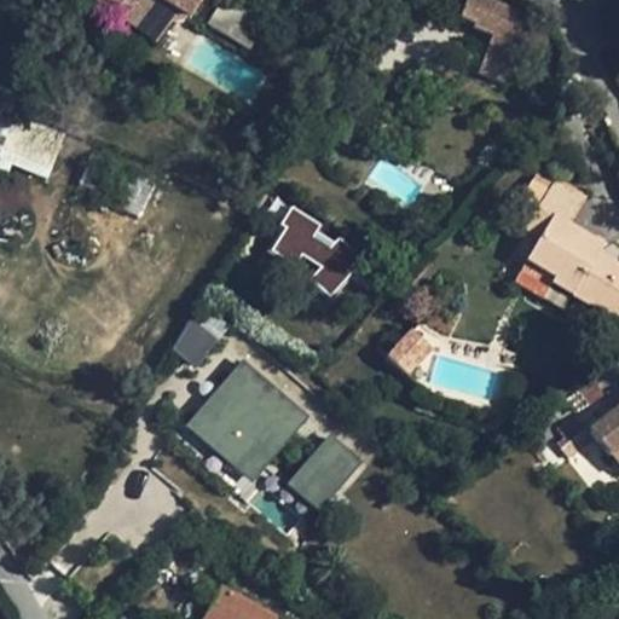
[(96,0),(106,4),(108,10),(109,12),(137,32),(154,9),(160,1),(174,12),(187,19),(201,0),(96,0)]
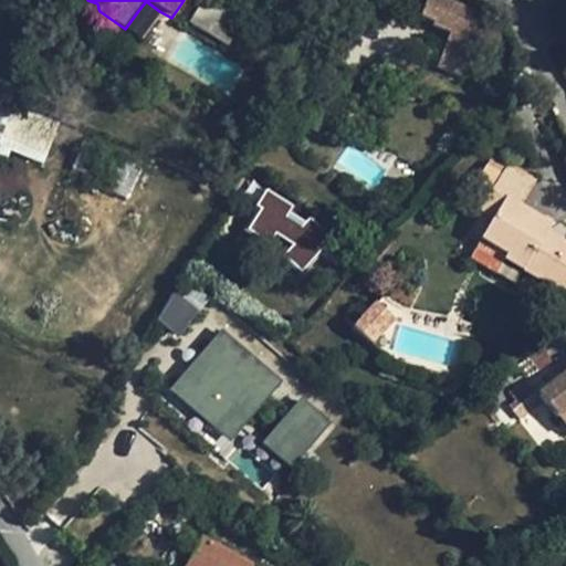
[(201,0),(192,25),(217,35),(227,10),(202,0),(201,0)]
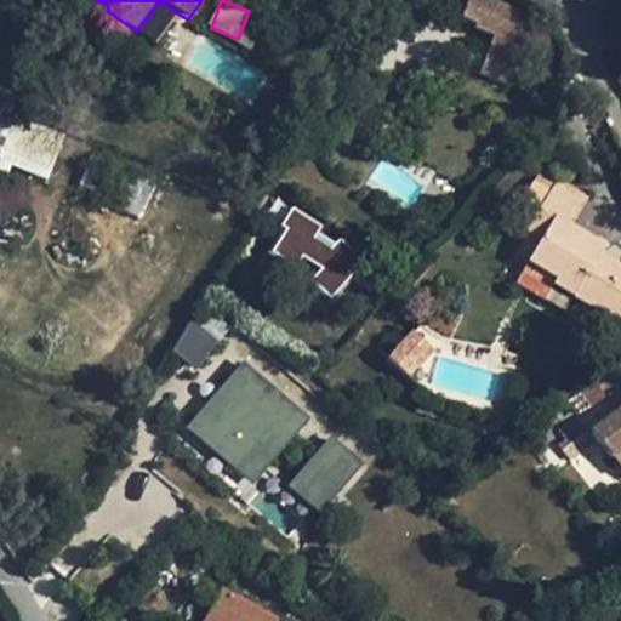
[(489,0),(467,0),(462,17),(476,23),(474,28),(490,34),(479,68),(507,81),(531,18),(489,0)]
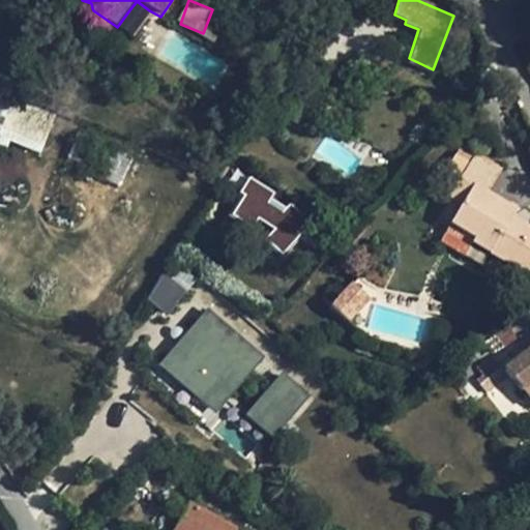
[(145,17),(149,10),(137,1),(131,7),(145,17)]
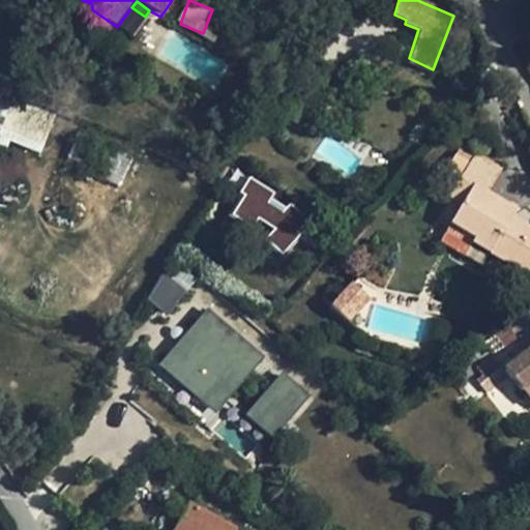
[(345,8),(337,20),(363,37),(371,26),(345,8)]
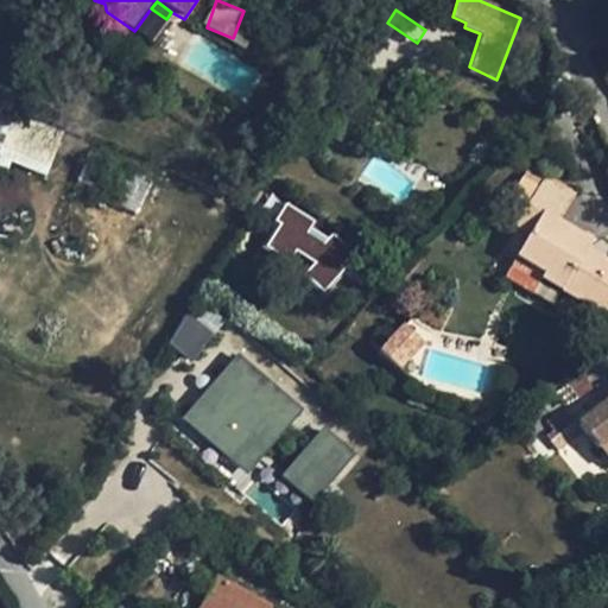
[(406,62),(416,45),(417,43),(387,23),(375,42),(406,62)]
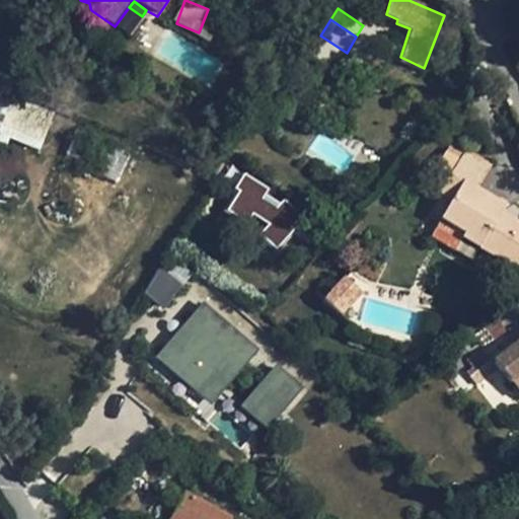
[(367,46),(355,39),(347,53),(357,60),(367,46)]
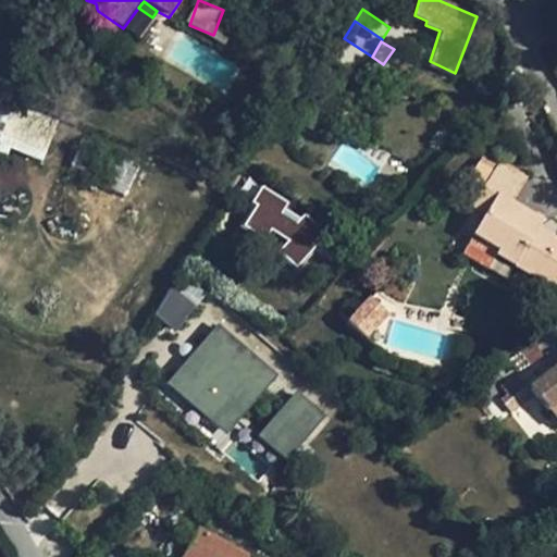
[(0,132),(2,133),(11,106),(0,101),(0,132)]
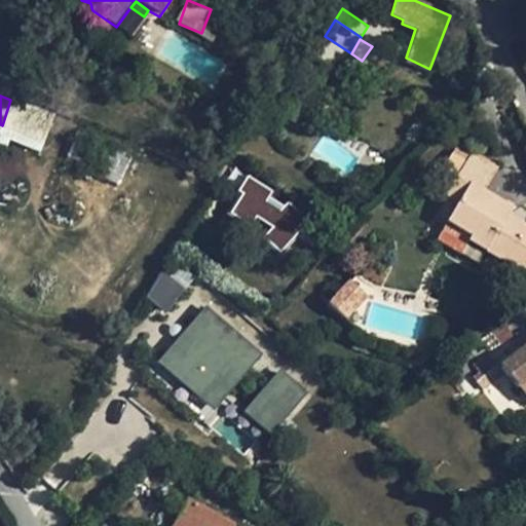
[(23,104),(10,100),(2,125),(13,128),(23,104)]
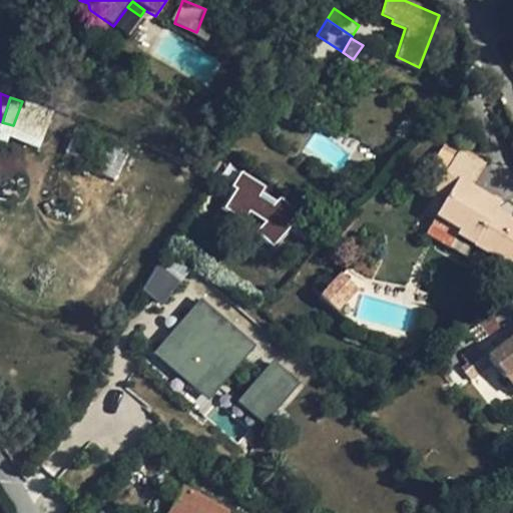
[(485,161),(460,145),(434,190),(447,198),(457,179),(470,187),(485,161)]
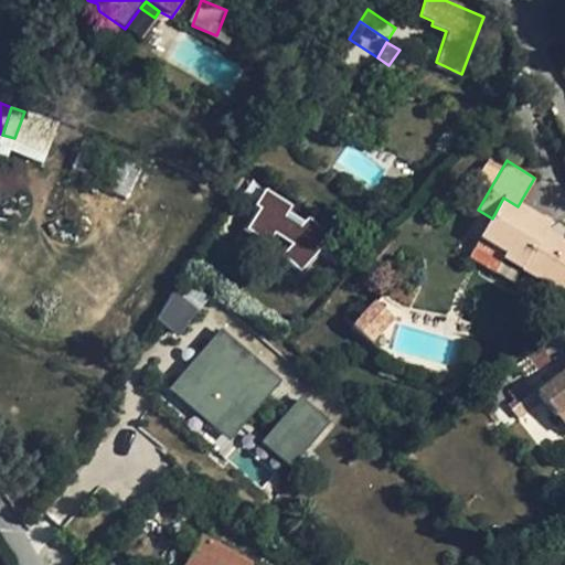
[(301,270),(329,235),(272,190),(243,224),(301,270)]
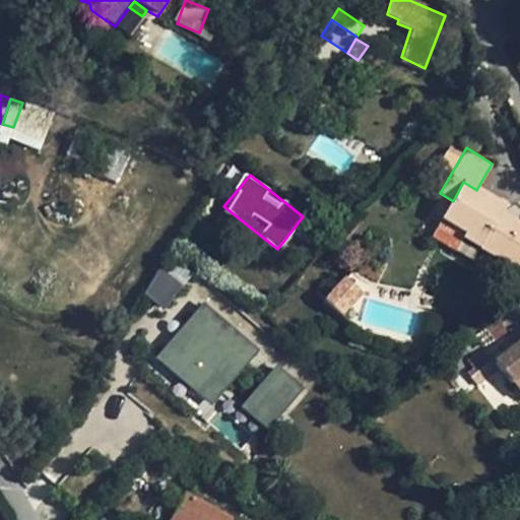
[(506,208),(476,190),(463,182),(453,201),(443,218),(465,232),(463,237),(517,269),(519,263),(519,224),(503,214),(506,208)]
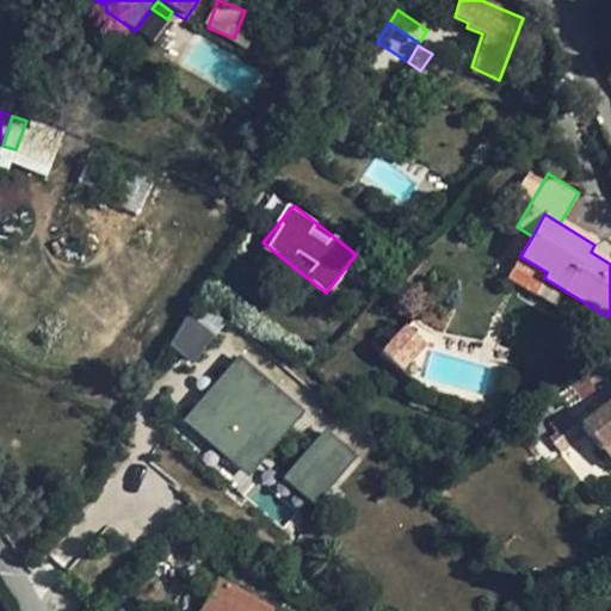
[(386,309),(374,300),(363,315),(372,323),(386,309)]
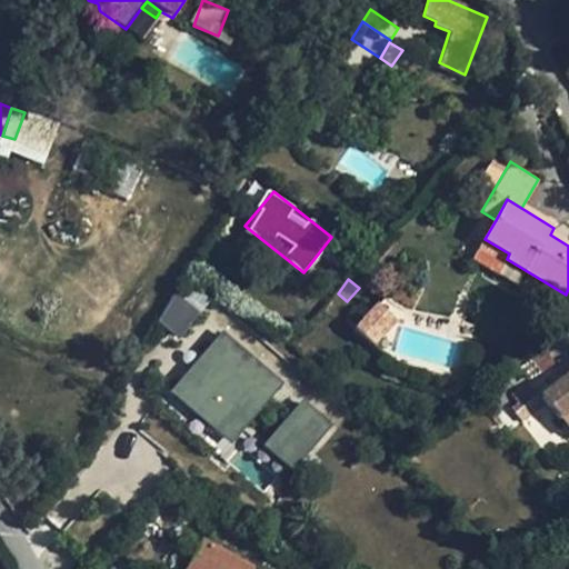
[(157,319),(180,336),(199,310),(177,293),(157,319)]
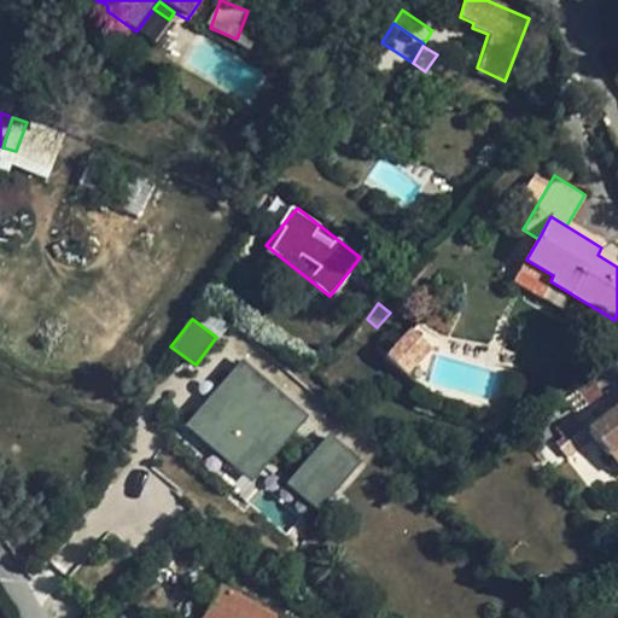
[(204,417),(240,371),(233,366),(197,410),(204,417)]
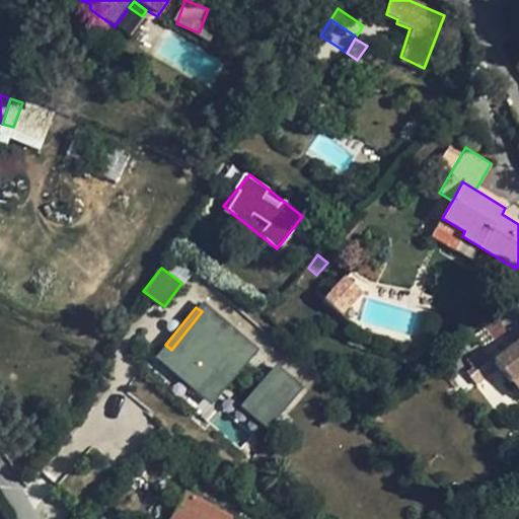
[(247,348),(202,311),(171,350),(217,386),(247,348)]
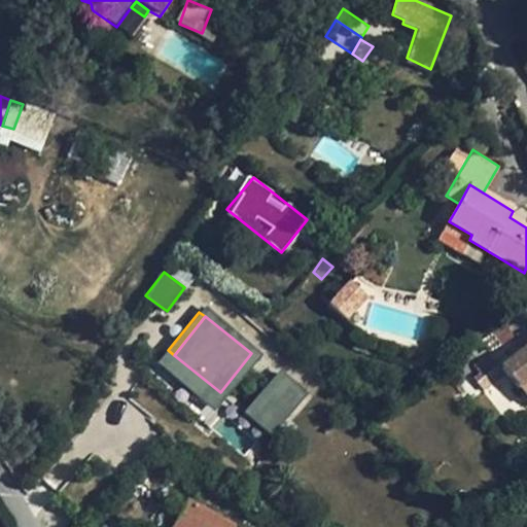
[(519,388),(526,381),(526,348),(502,369),(519,388)]
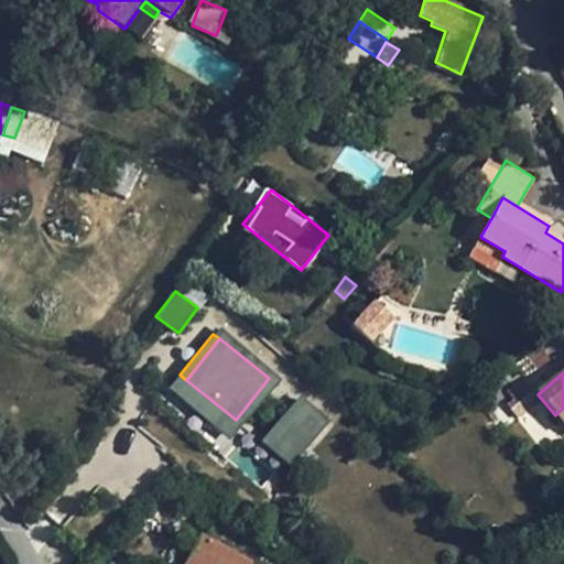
[(518,403),(534,389),(525,377),(507,389),(518,403)]
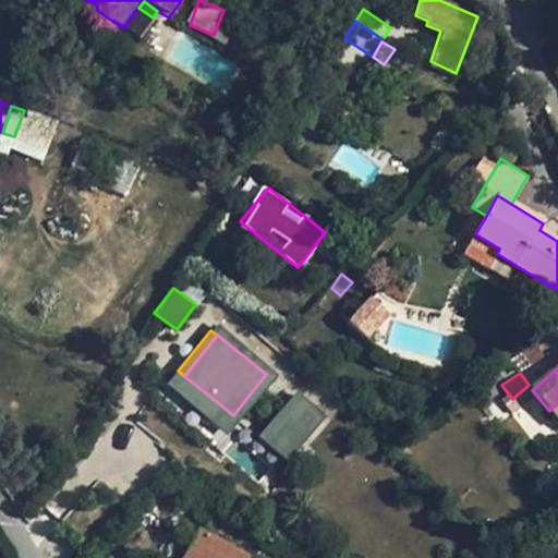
[(271,379),(266,374),(233,415),(239,420),(271,379)]
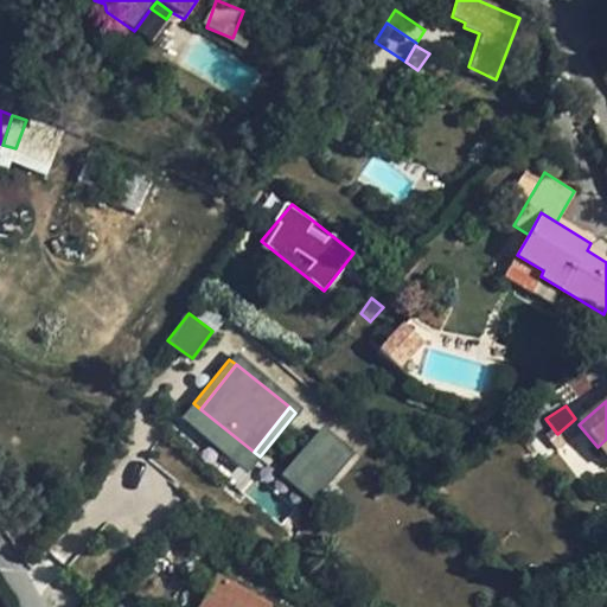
[(324,434),(317,429),(281,473),(288,479),(324,434)]
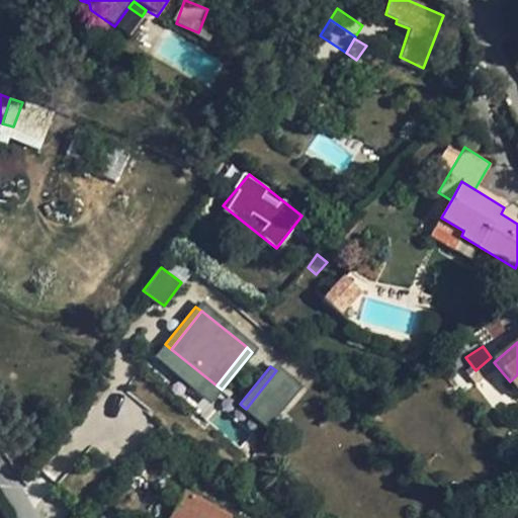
[(297,387),(276,370),(246,409),(261,421),(273,405),(279,410),(297,387)]
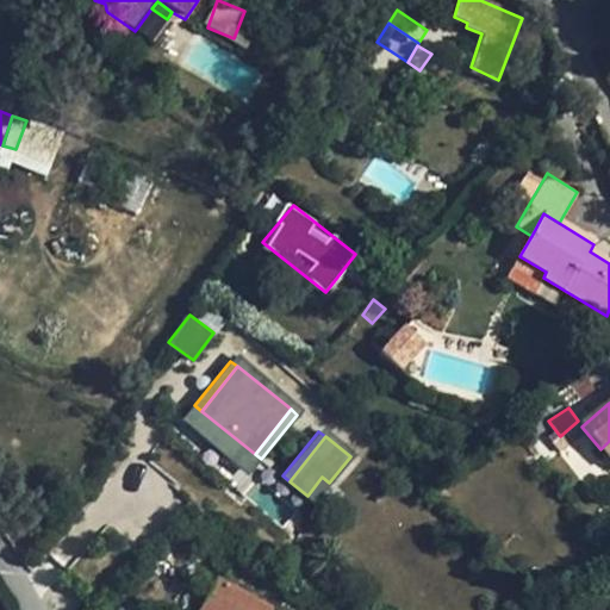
[(329,483),(322,477),(307,496),(315,502),(329,483)]
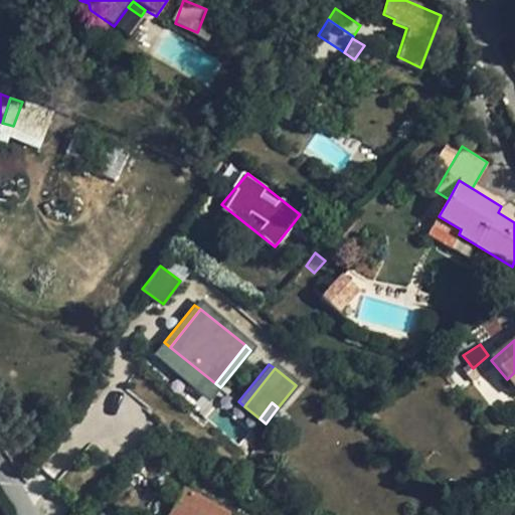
[(228,514),(229,514),(183,489),(168,514),(228,514)]
